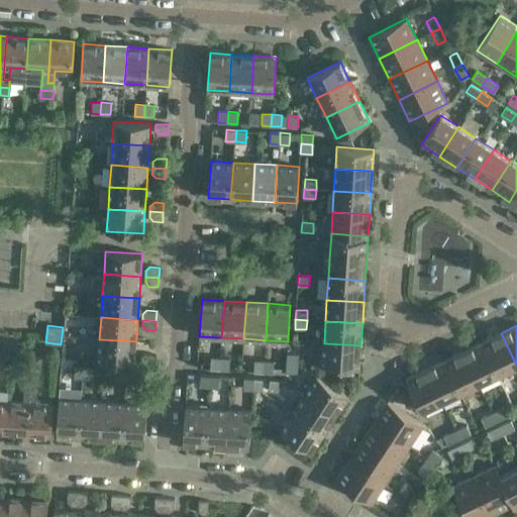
[(516,365),(501,333),(482,342),(497,374),(516,365)]
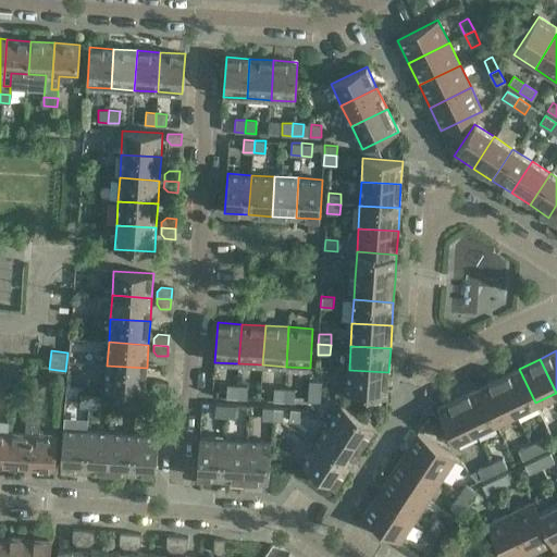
[(145,392),(147,368),(107,366),(106,390),(145,392)]
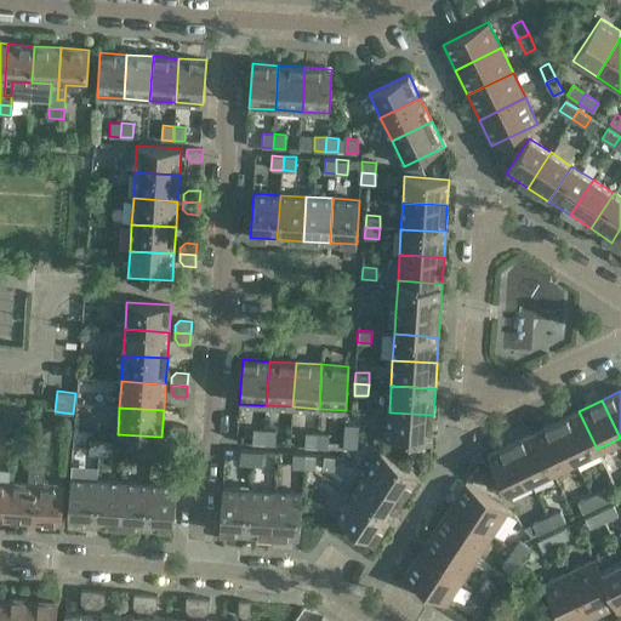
[(597,449),(579,411),(557,422),(575,460),(597,449)]
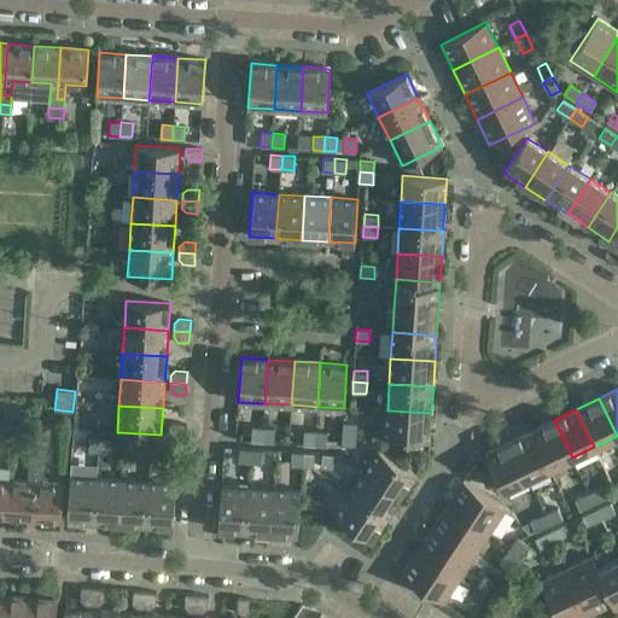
[(430,439),(431,413),(388,410),(385,437),(430,439)]
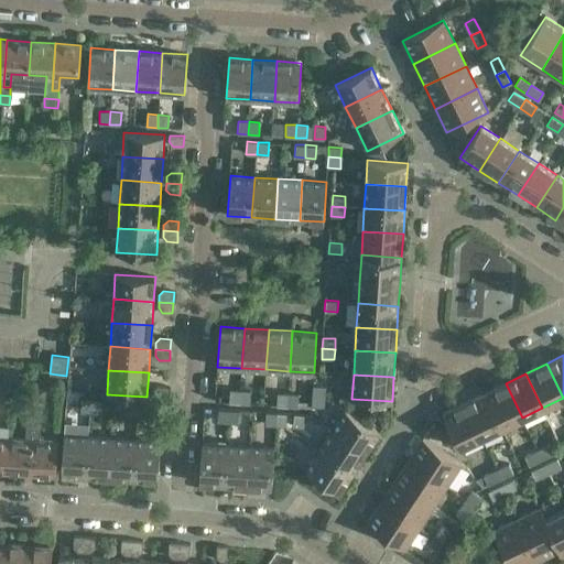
[(36,380),(35,394),(52,396),(52,380),(36,380)]
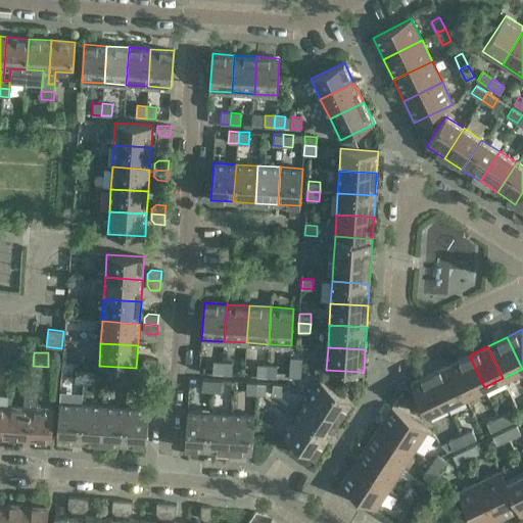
[(484,387),(469,355),(449,365),(465,396),(484,387)]
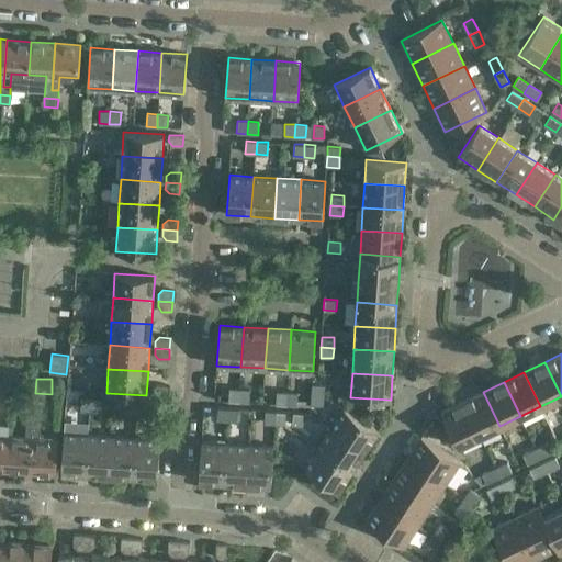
[(325,384),(312,384),(311,394),(324,395),(325,384)]
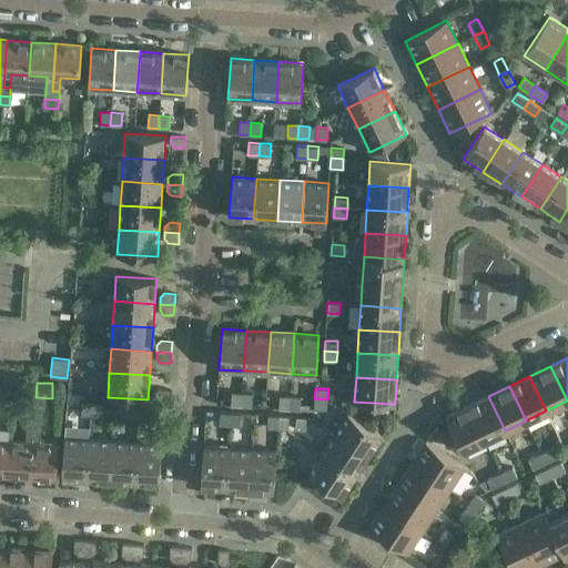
[(153,394),(153,401),(168,401),(169,391),(158,389),(153,394)]
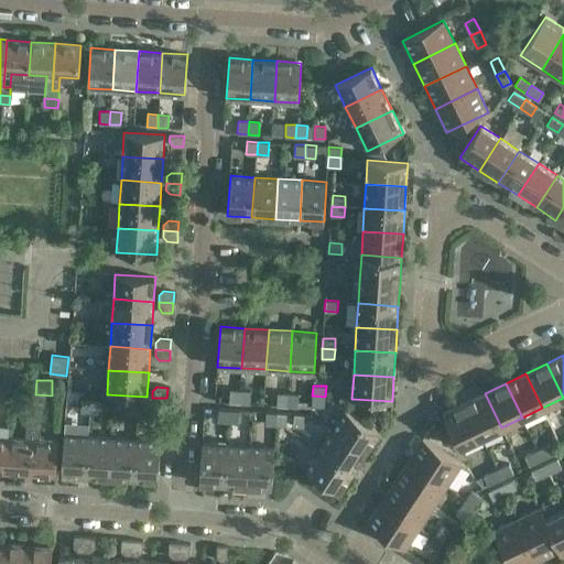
[(240,403),(240,391),(230,390),(229,403),(240,403)]
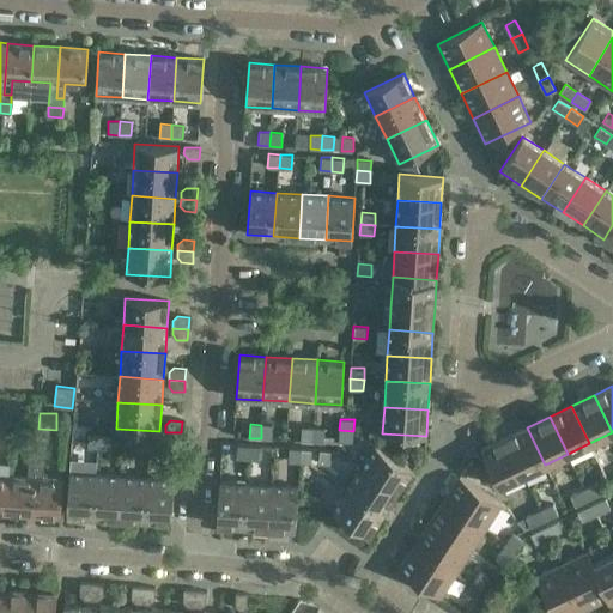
[(273,425),(261,425),(261,438),(272,439),(273,425)]
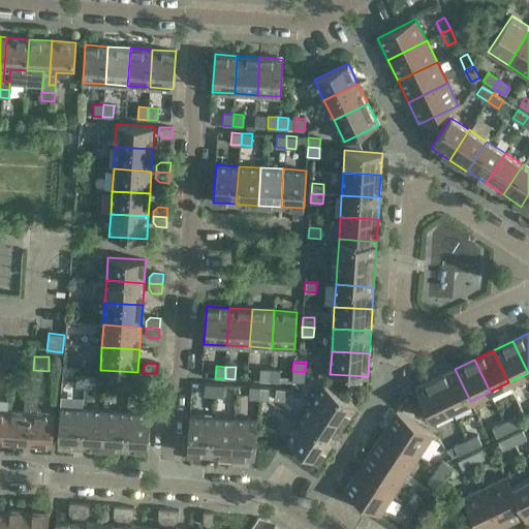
[(260,369),(259,380),(270,381),(270,369),(260,369)]
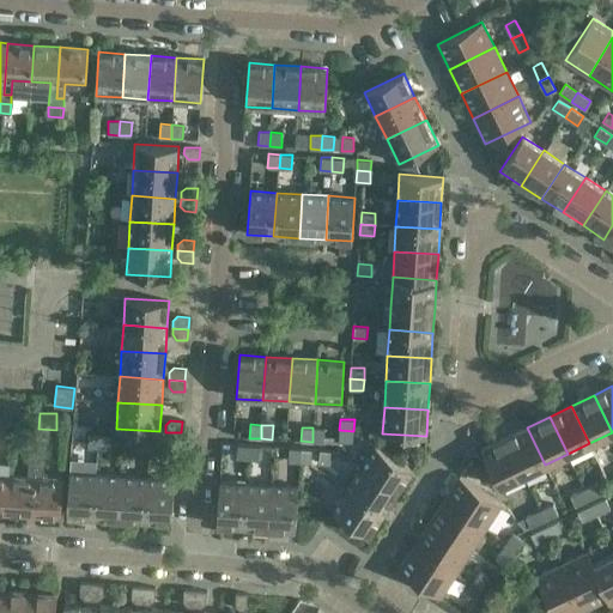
[(325,429),(313,428),(313,442),(323,443),(325,429)]
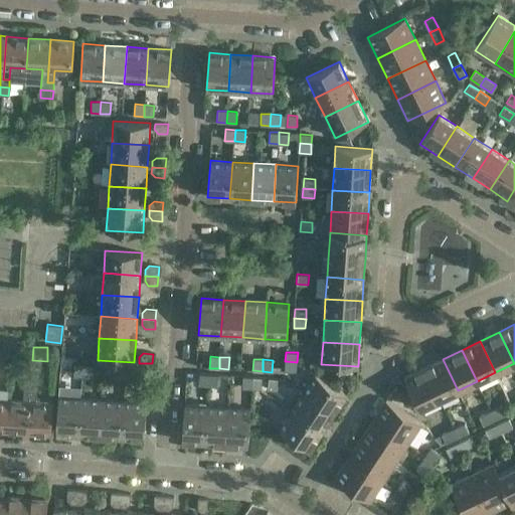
[(458,390),(443,359),(423,368),(439,399),(458,390)]
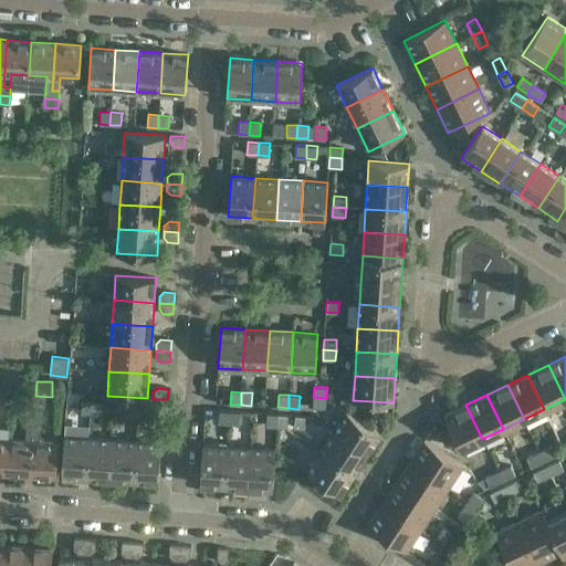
[(325,409),(326,398),(313,397),(313,408),(325,409)]
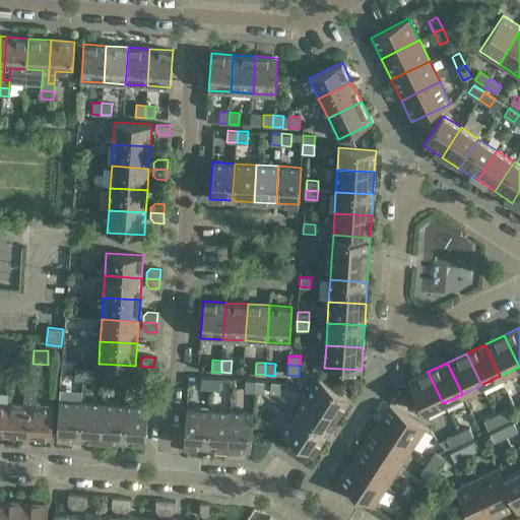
[(84,369),(77,368),(74,368),(74,380),(83,381),(84,369)]
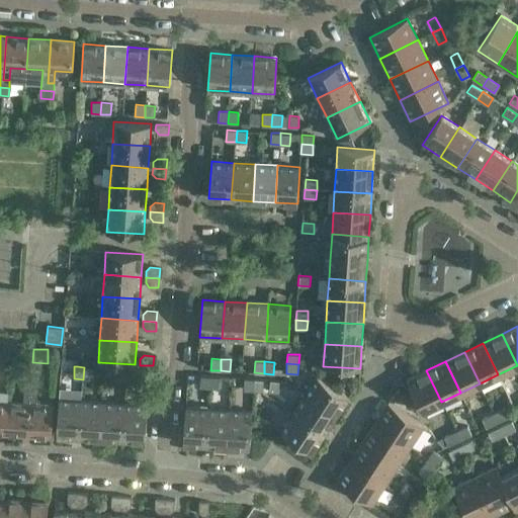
[(94,367),(84,367),(83,379),(93,379),(94,367)]
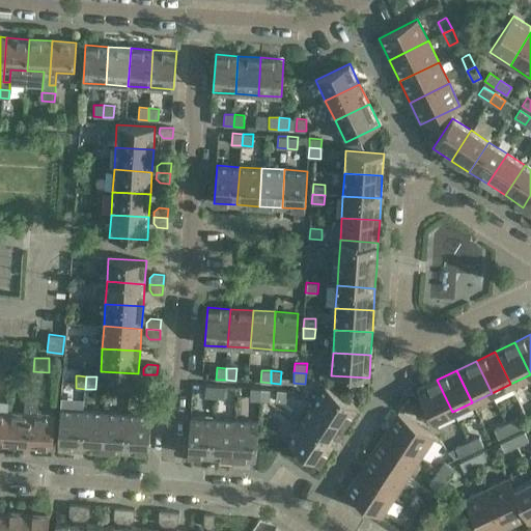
[(120,391),(130,391),(131,380),(120,379),(120,391)]
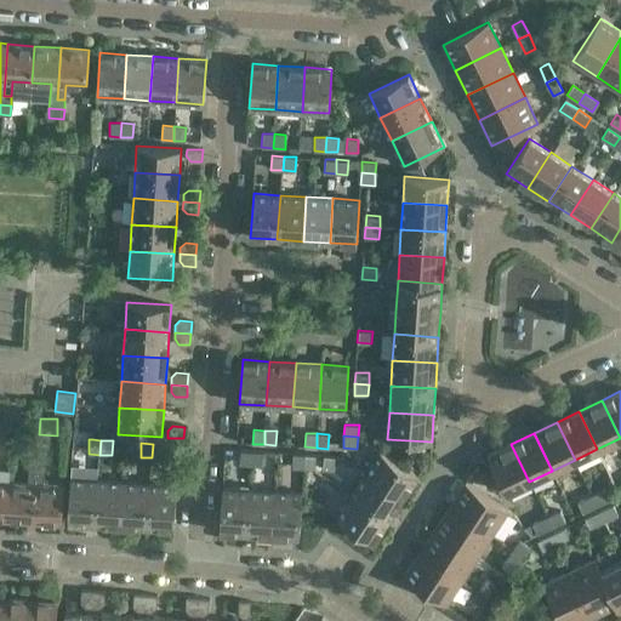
[(165,444),(153,444),(152,457),(164,459),(165,444)]
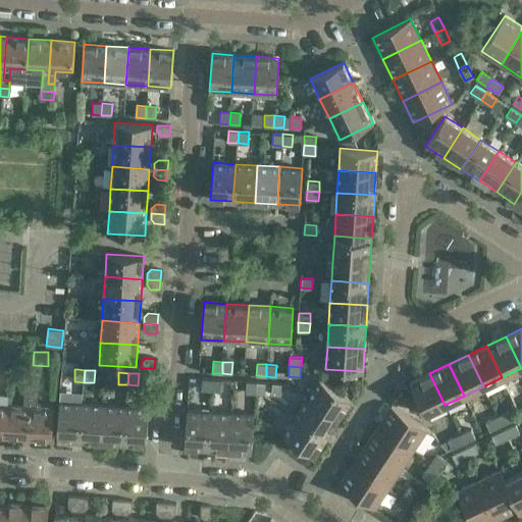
[(445,405),(429,373),(410,382),(425,414),(445,405)]
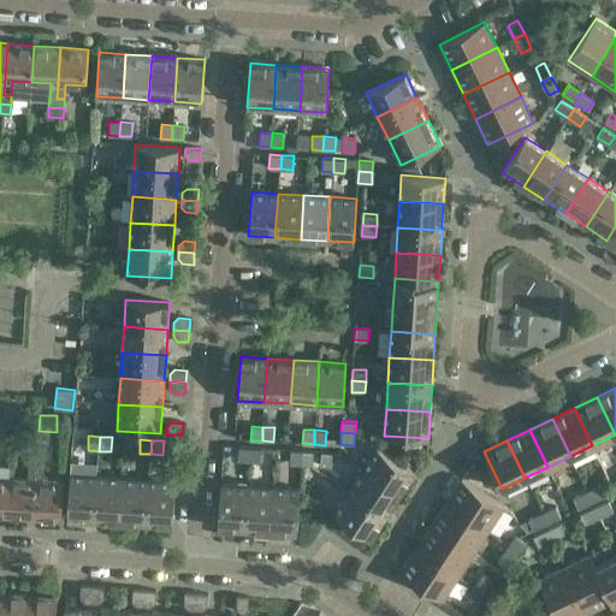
[(249,461),(250,448),(238,446),(237,461),(249,461)]
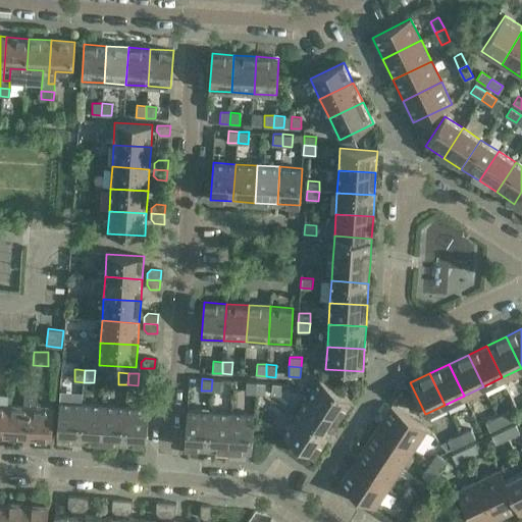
[(211,390),(220,392),(221,379),(212,379),(211,390)]
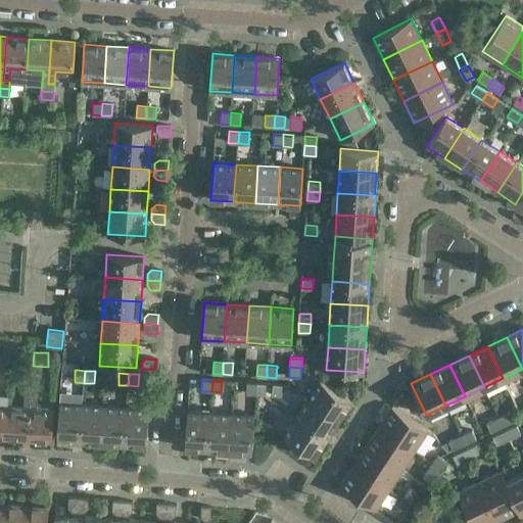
[(321,380),(308,398),(339,419),(351,400),(321,380)]
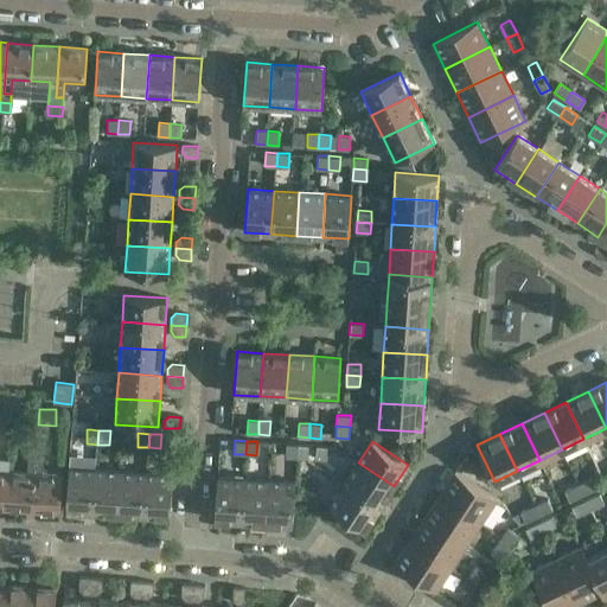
[(296,458),(298,443),(286,443),(285,458),(296,458)]
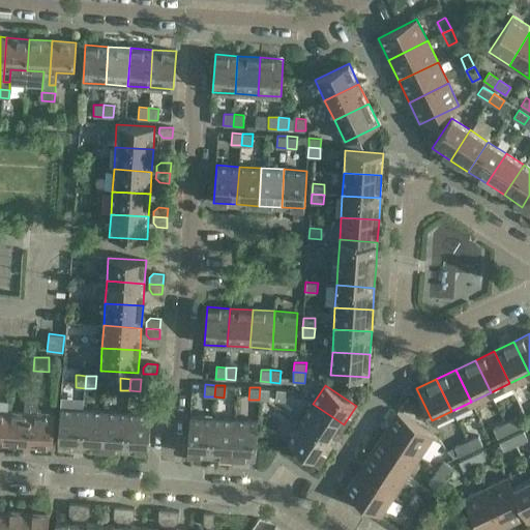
[(259,400),(260,400),(269,401),(269,388),(260,387),(259,400)]
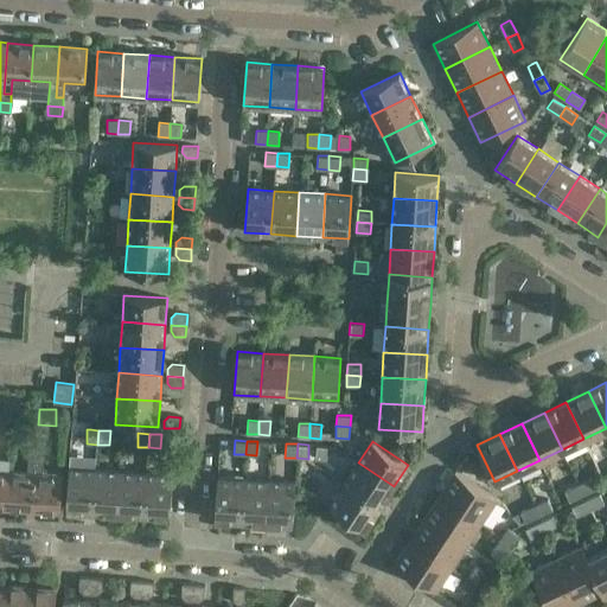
[(326,460),(327,446),(315,446),(315,459),(326,460)]
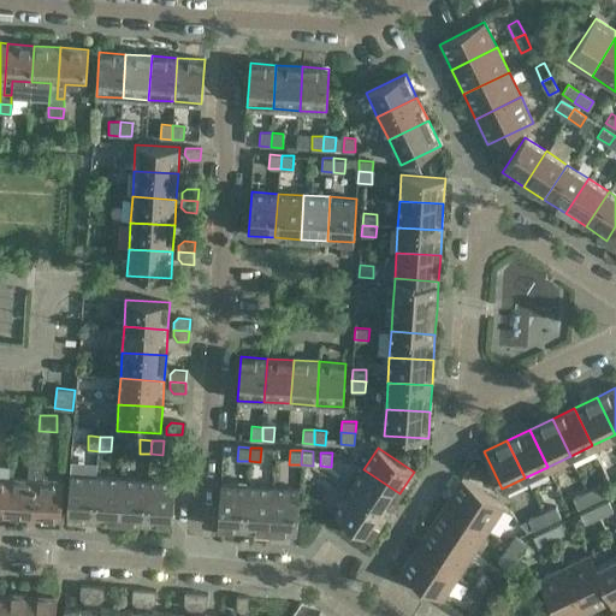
[(43,481),(45,457),(30,456),(29,465),(36,466),(33,516),(60,519),(63,483),(43,481)]
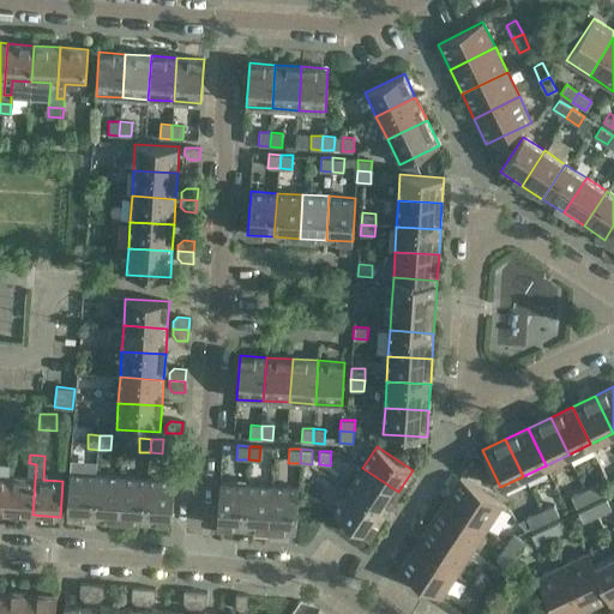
[(32,515),(36,464),(29,463),(28,479),(8,477),(6,513),(32,515)]
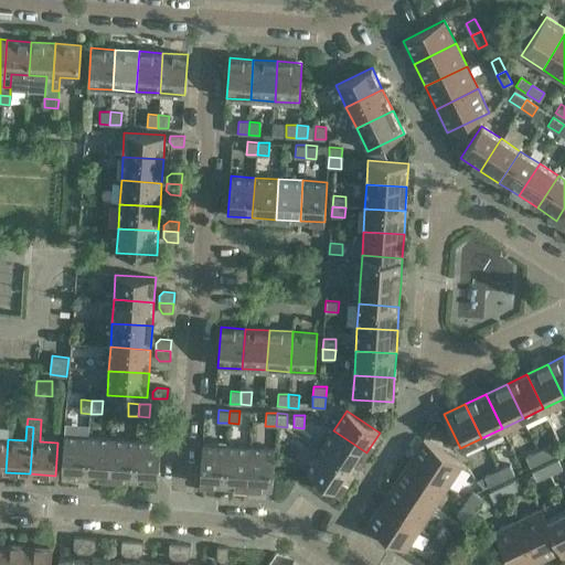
[(353,473),(366,452),(333,430),(320,450),(353,473)]
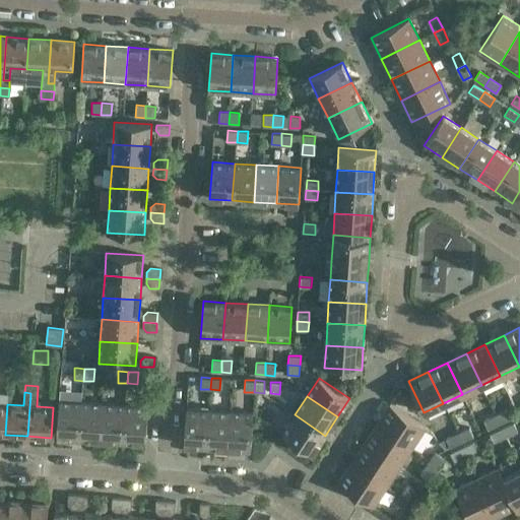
[(79,439),(81,401),(59,400),(57,437),(79,439)]
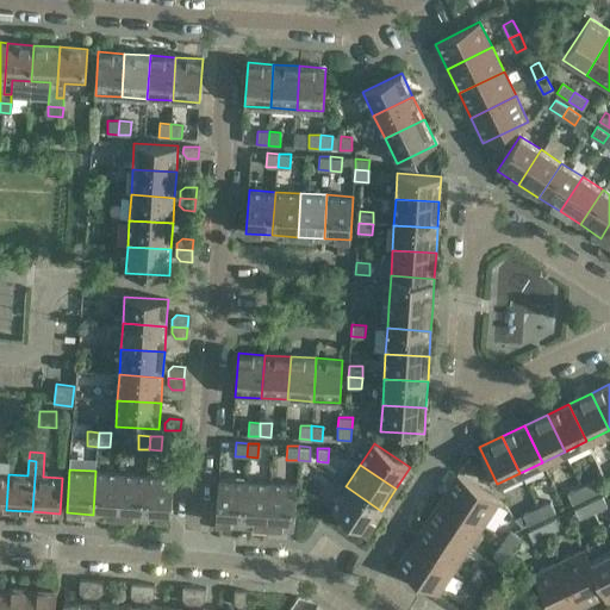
[(118,516),(122,473),(95,471),(93,515),(118,516)]
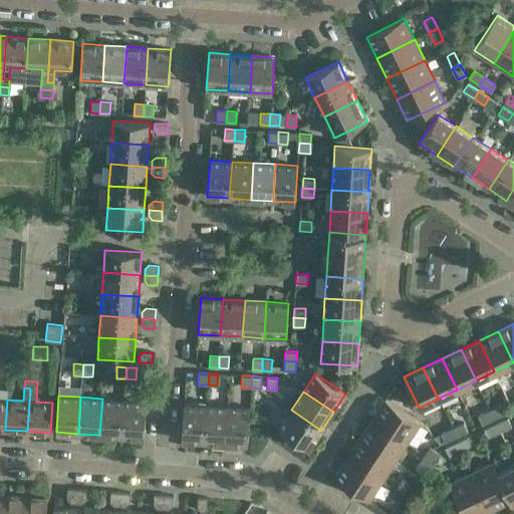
[(121,437),(123,400),(102,399),(99,435),(121,437)]
